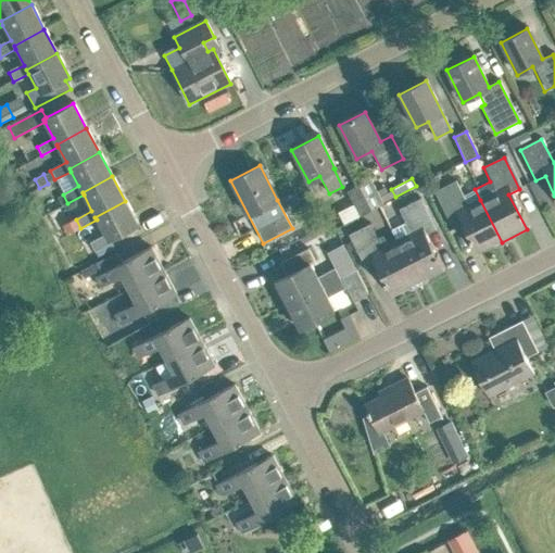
[(368,180),(357,186),(370,210),(381,204),(379,200),(378,200),(368,180)]
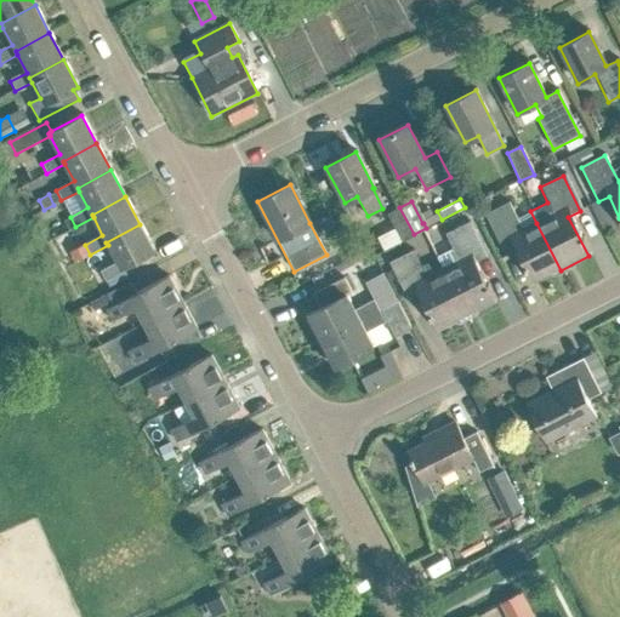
[(561,270),(536,223),(521,232),(507,204),(483,216),(500,251),(512,245),(532,285),(561,270)]
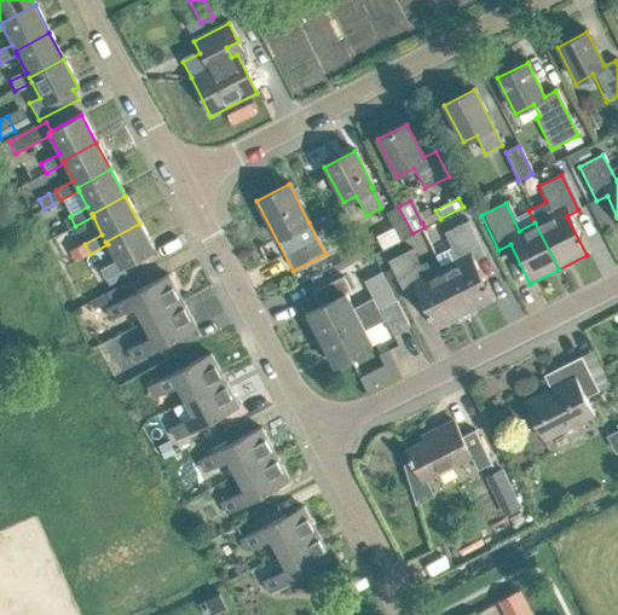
[(398,207),(386,214),(400,241),(413,233),(398,207)]
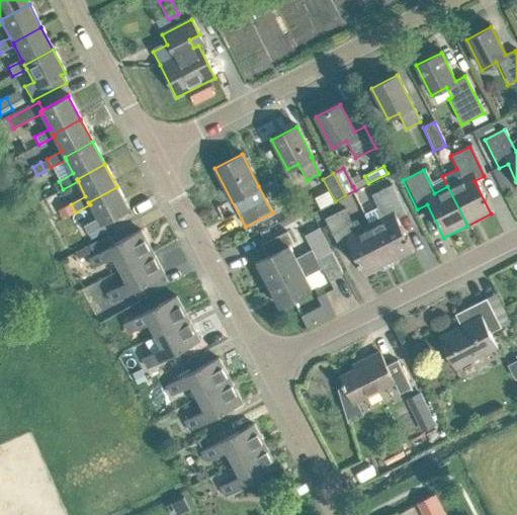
[(369,226),(389,265),(413,253),(396,220),(405,216),(391,186),(371,196),(382,219),(369,226)]
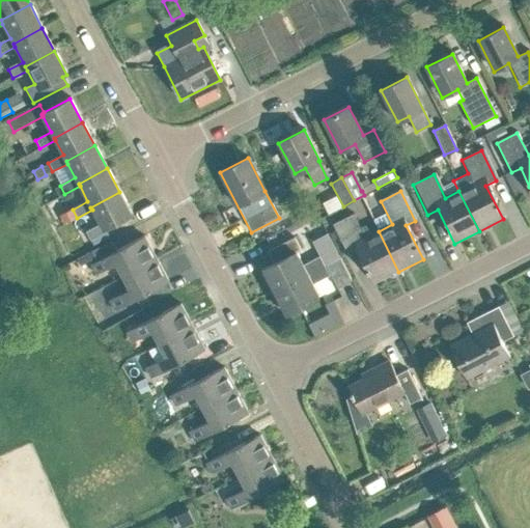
[(90,207),(92,210),(100,224),(84,232),(89,241),(107,232),(105,229),(132,215),(119,192),(90,207)]
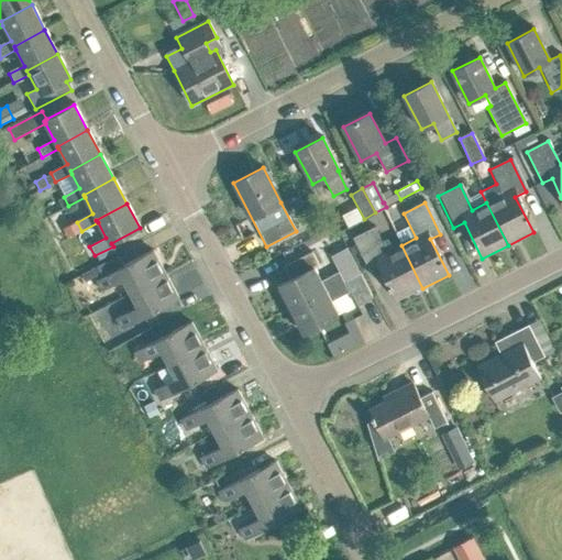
[(313,224),(318,235),(327,232),(321,221),(313,224)]
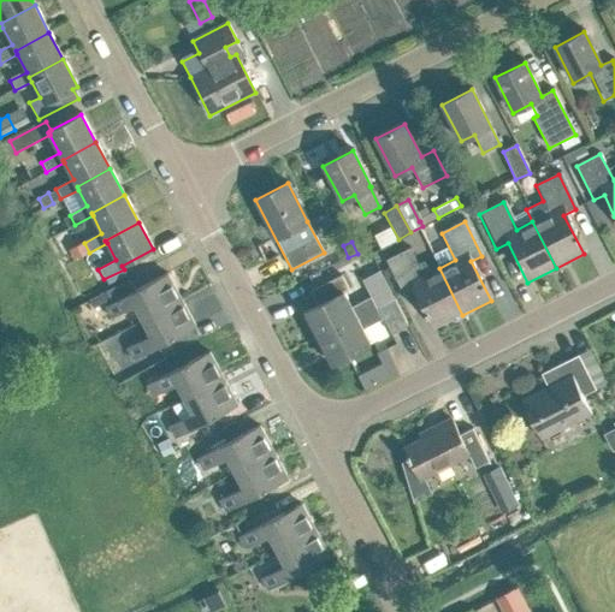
[(462,315),(439,268),(423,275),(409,249),(386,261),(403,296),(414,290),(435,328),(462,315)]
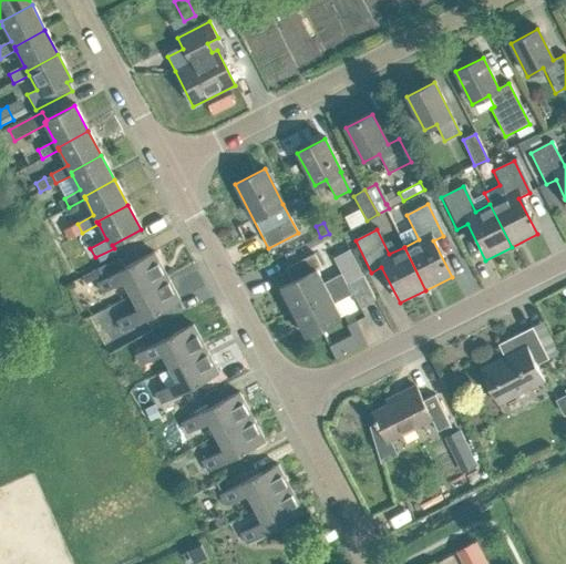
[(131,297),(166,277),(154,253),(124,269),(119,258),(98,269),(103,280),(95,284),(101,295),(123,283),(131,297)]
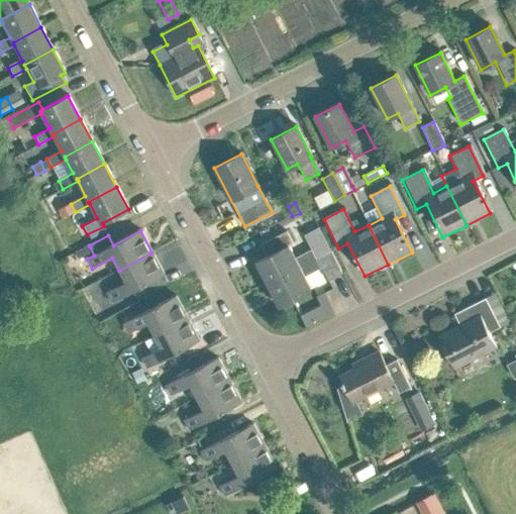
[(267,285),(315,261),(310,250),(295,259),(289,246),(292,244),(286,232),(261,245),(267,258),(255,263),(267,285)]
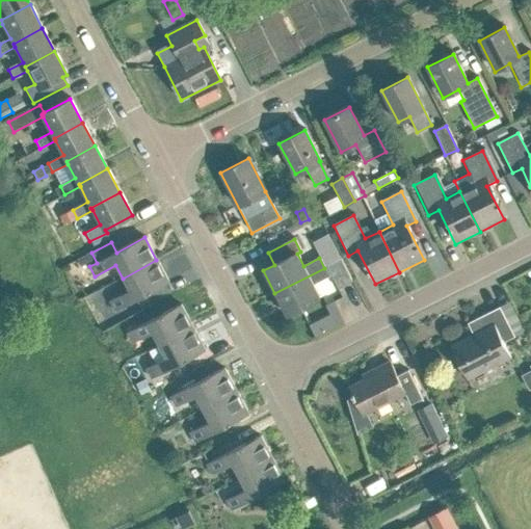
[(156,260),(123,279),(129,291),(108,301),(114,312),(168,283),(156,260)]
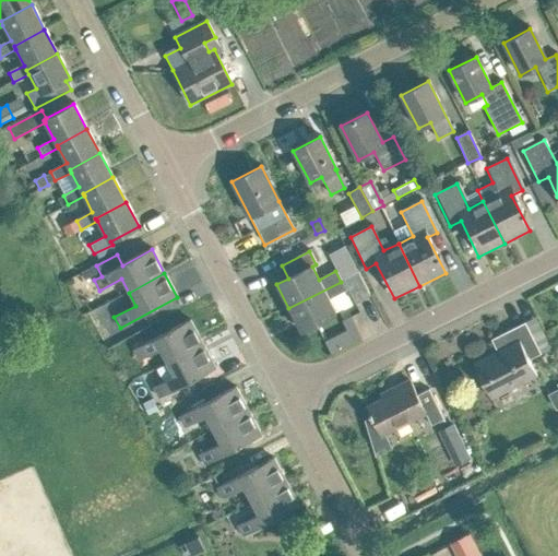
[(354,305),(369,297),(357,273),(342,281),(354,305)]
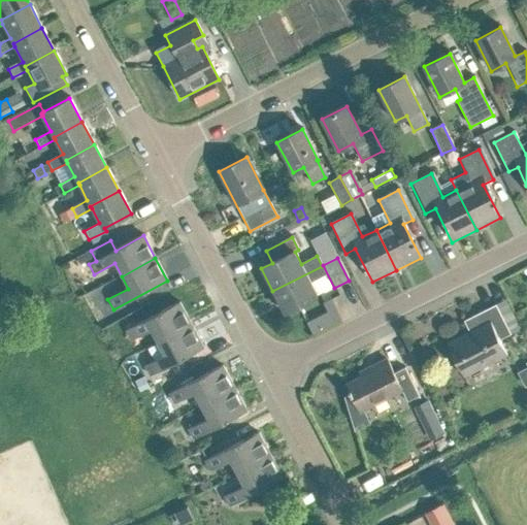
[(322,266),(272,291),(284,313),(317,296),(309,284),(327,274),(322,266)]
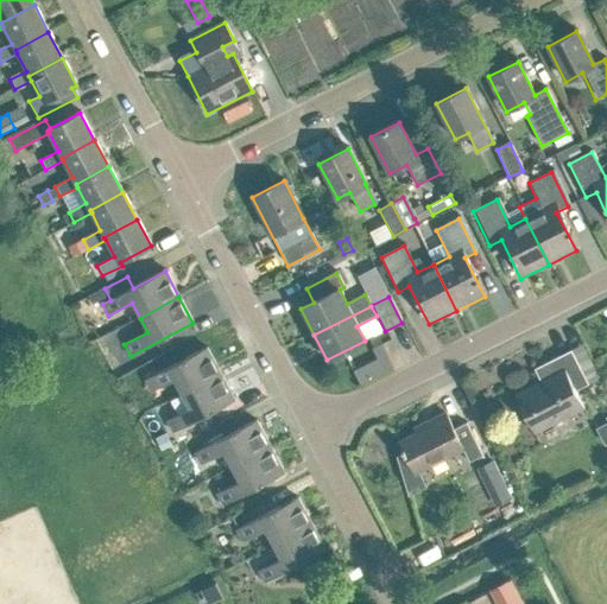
[(381,357),(358,369),(365,383),(399,368),(387,342),(377,347),(381,357)]
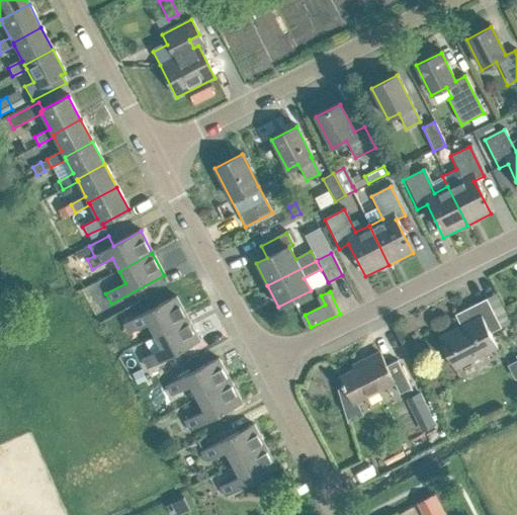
[(155,336),(187,319),(175,296),(122,325),(127,334),(148,324),(155,336)]
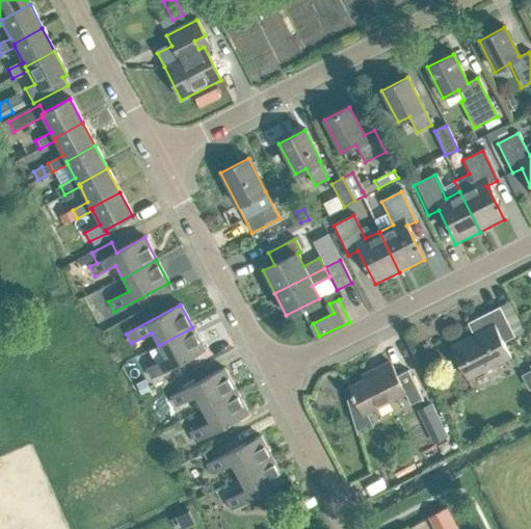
[(466,379),(509,358),(502,342),(513,336),(499,308),(467,324),(472,335),(449,346),(466,379)]
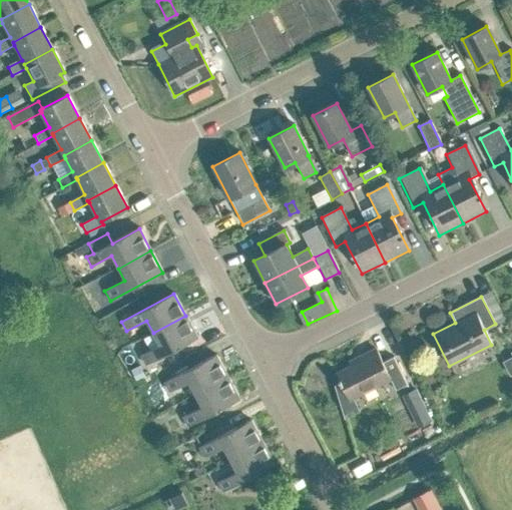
[(185,316),(153,333),(159,346),(139,357),(144,366),(197,338),(185,316)]
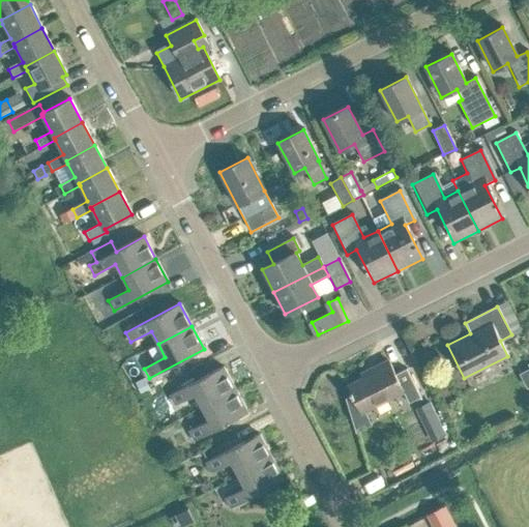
[(406,370),(395,375),(389,361),(373,370),(374,373),(348,386),(351,396),(344,399),(354,430),(369,422),(363,412),(402,392),(408,405),(420,399),(406,370)]
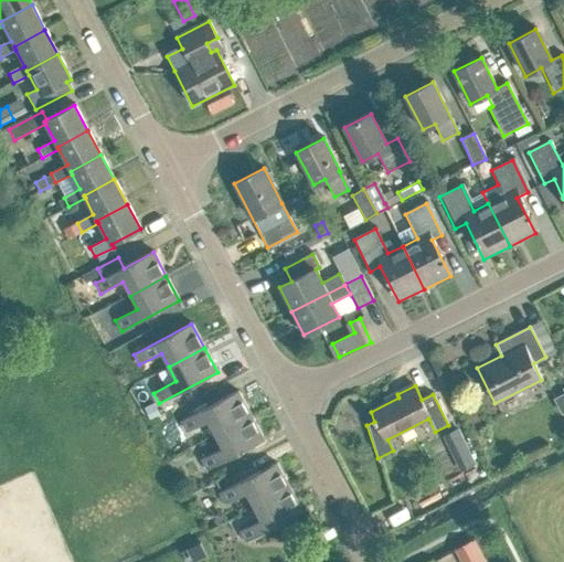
[(216,434),(251,416),(237,392),(181,422),(187,433),(209,421),(216,434)]
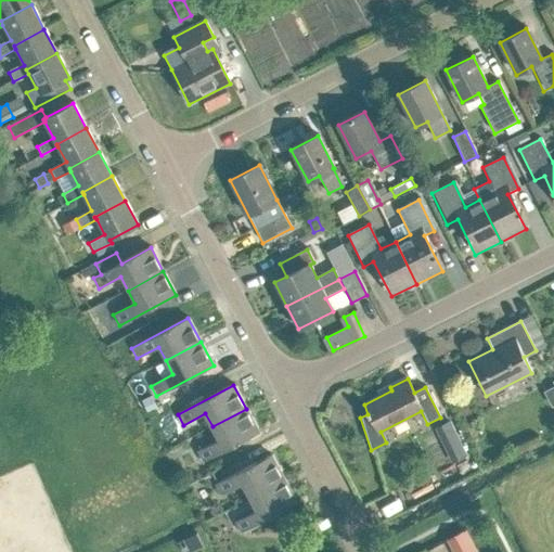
[(246,409),(213,426),(220,440),(198,452),(204,462),(259,433),(246,409)]
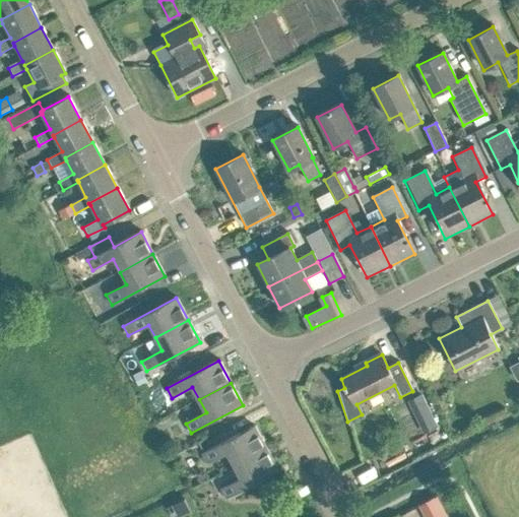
[(426,432),(439,427),(427,392),(413,397),(426,432)]
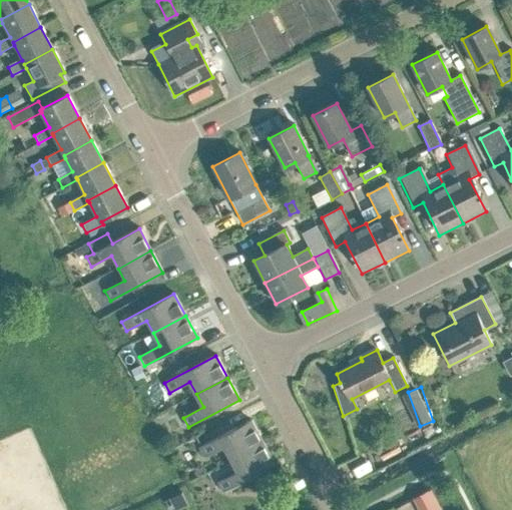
[(231,459),(263,443),(250,421),(199,448),(204,458),(225,447),(231,459)]
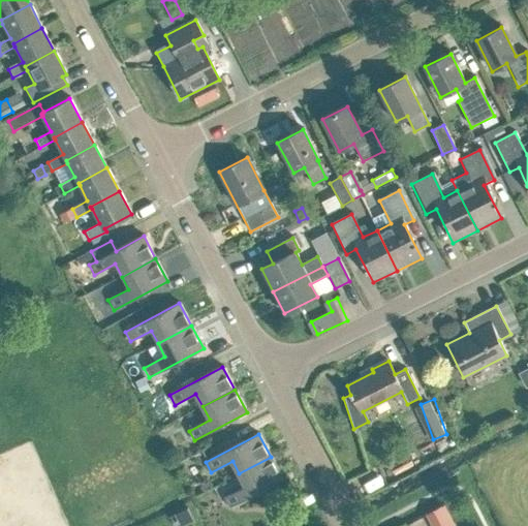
[(271,457),(239,473),(246,486),(224,497),(230,507),(283,480),(271,457)]
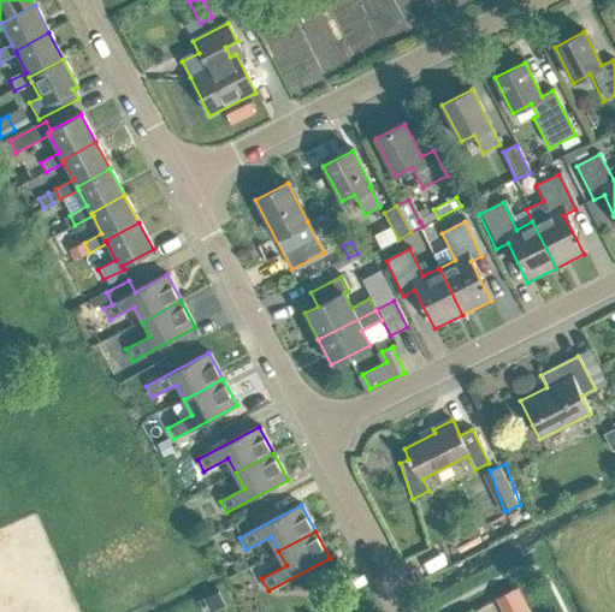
[(524,584),(501,594),(509,611),(536,611),(524,584)]
